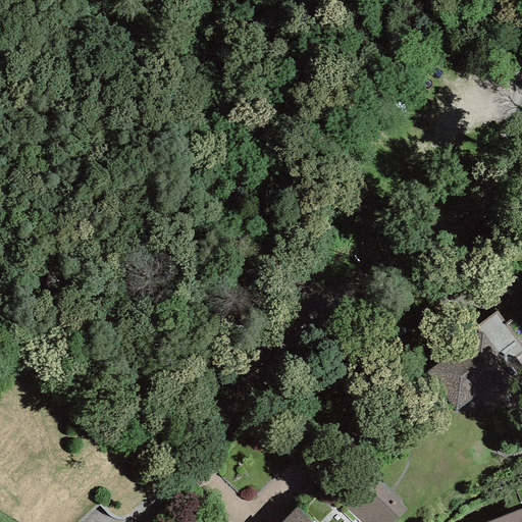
[(521,355),(521,344),(499,311),(479,325),(507,366),(521,355)]
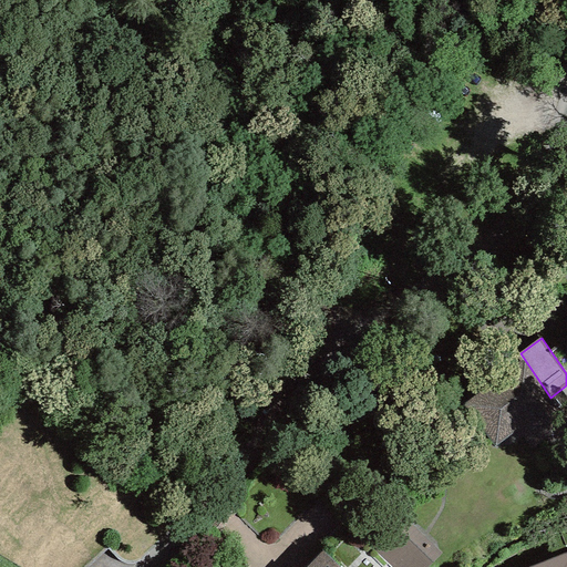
[(488,389),(464,405),(495,450),(519,432),(526,443),(565,415),(550,398),(521,353),(482,381),(488,389)]
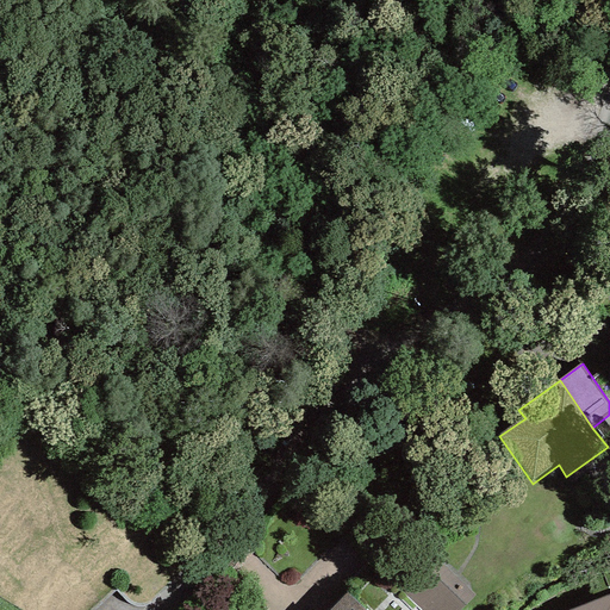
[(418,609),(462,609),(478,596),(434,552),(397,587),(418,609)]
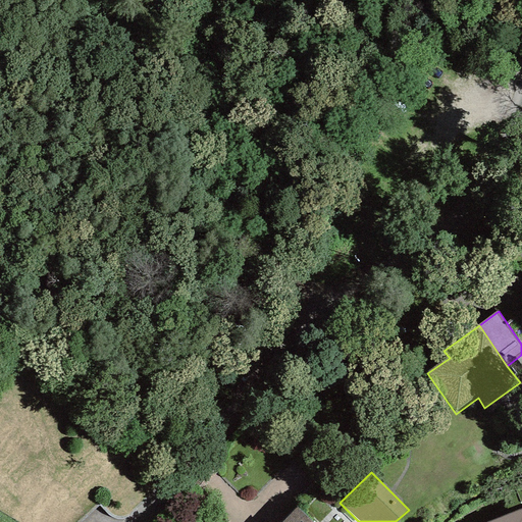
[(312,521),(298,508),(283,521),(312,521)]
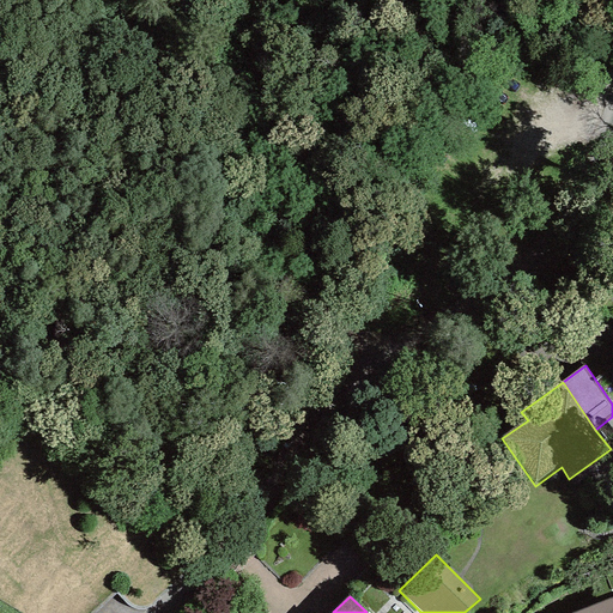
[(612,612),(612,596),(571,612),(612,612)]
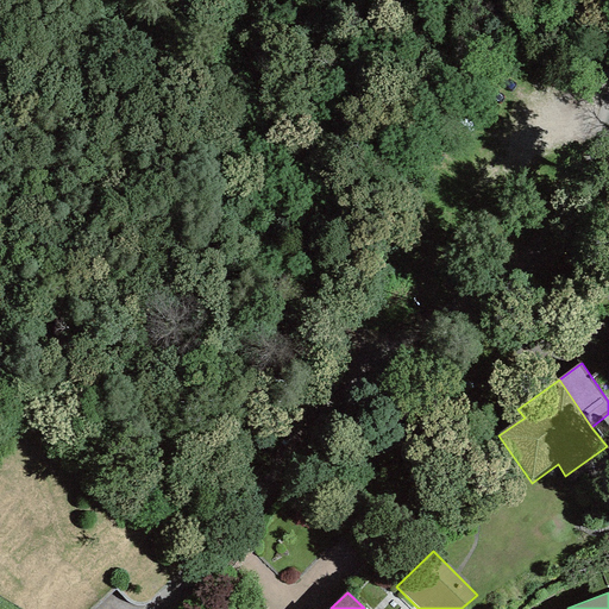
All buildings are outlined.
